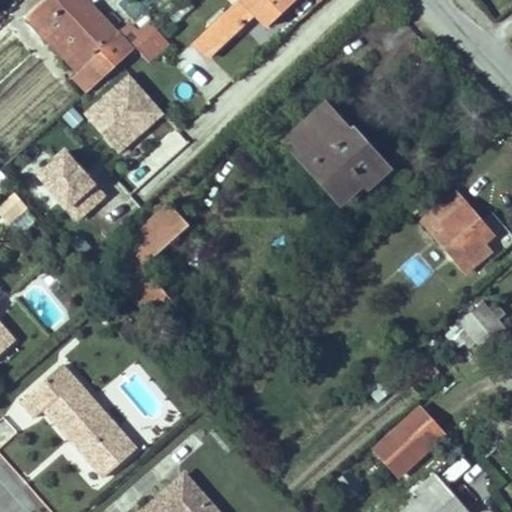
[(116,38),(82,0),(47,0),(34,12),(84,66),(74,75),(69,80),(84,97),(131,54),(139,47),(153,34),(146,26),(135,36),(128,28),(116,38)]
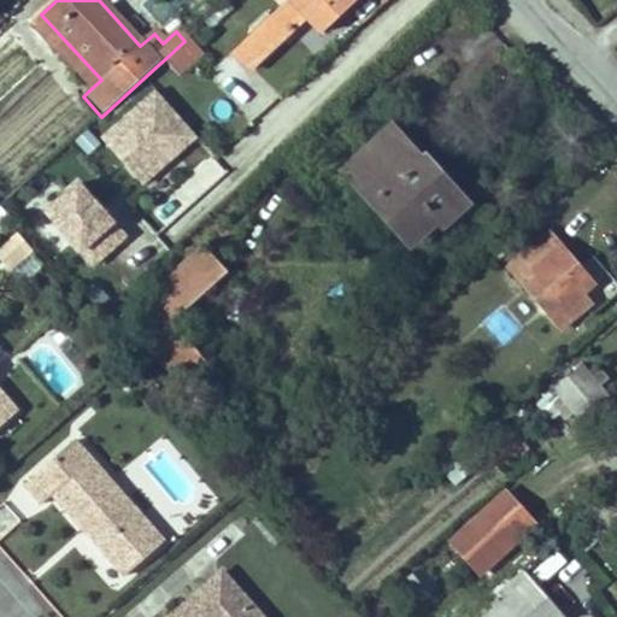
[(323,33),(358,0),(293,0),(236,54),(251,70),(307,17),(323,33)]
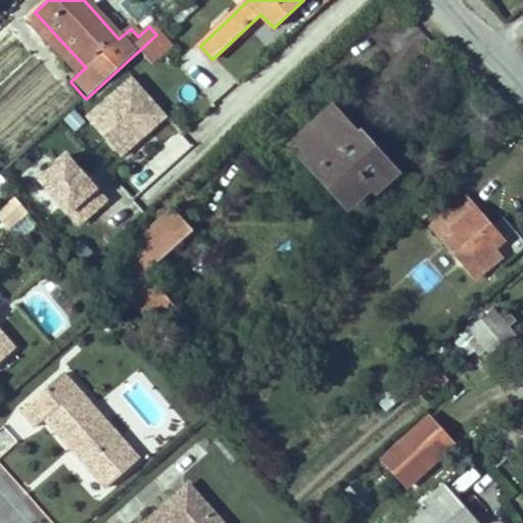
[(26,20),(76,77),(86,67),(35,12),(26,20)]
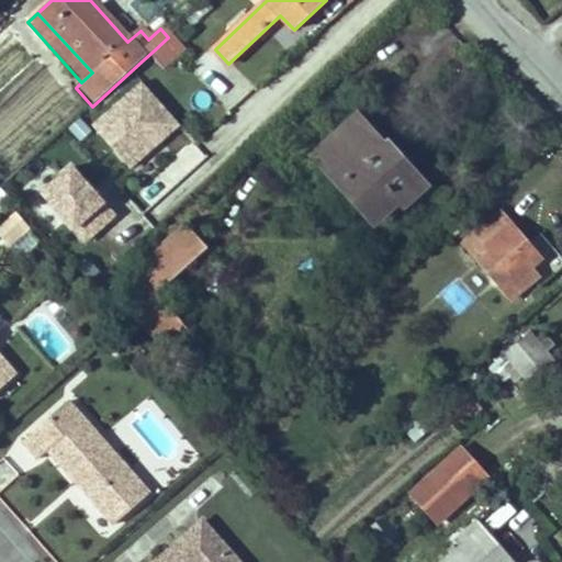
[(153,52),(144,59),(157,76),(182,55),(168,37),(153,52)]
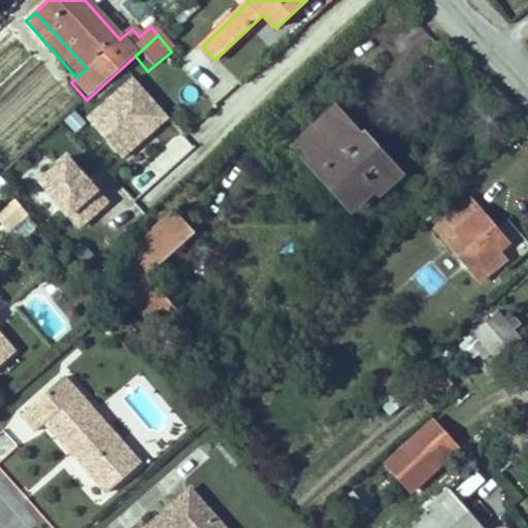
[(189,50),(177,65),(198,80),(209,65),(189,50)]
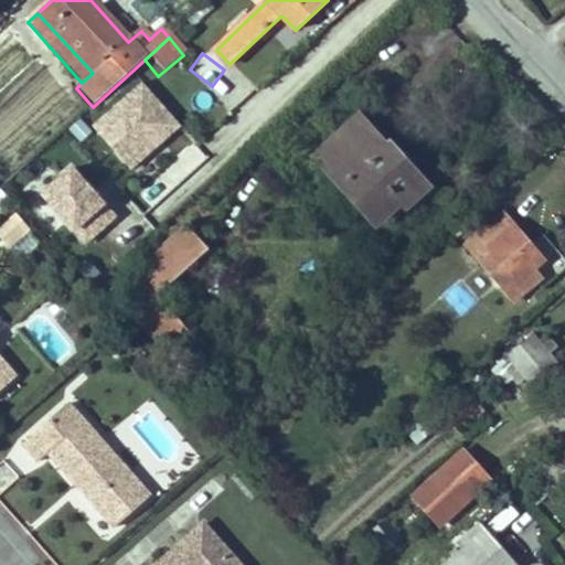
[(182,125),(140,81),(92,126),(134,170),(182,125)]
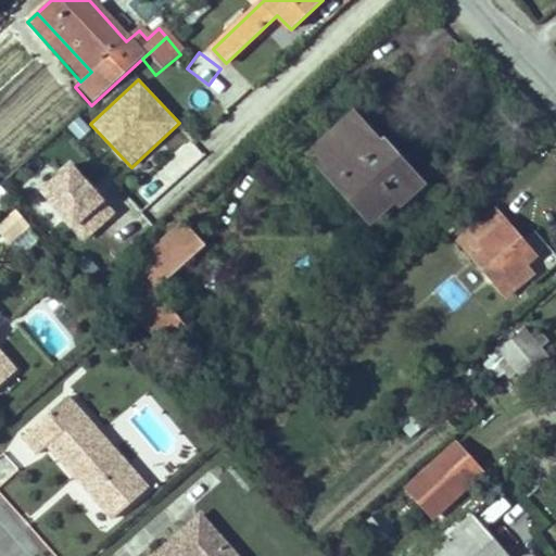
[(428,185),(384,139),(381,140),(355,109),(306,150),(368,225),(391,206),(403,209),(428,185)]
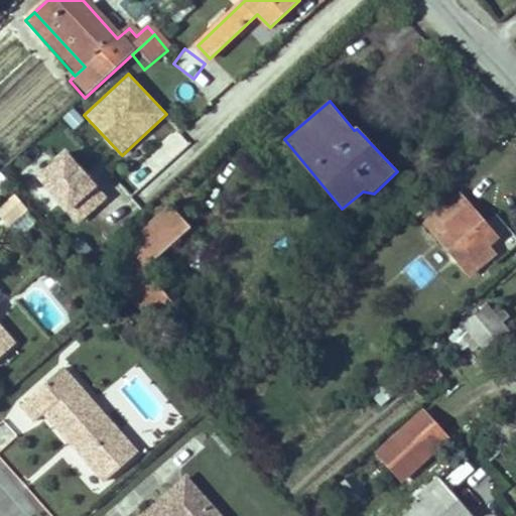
[(107,197),(63,150),(34,176),(78,224),(107,197)]
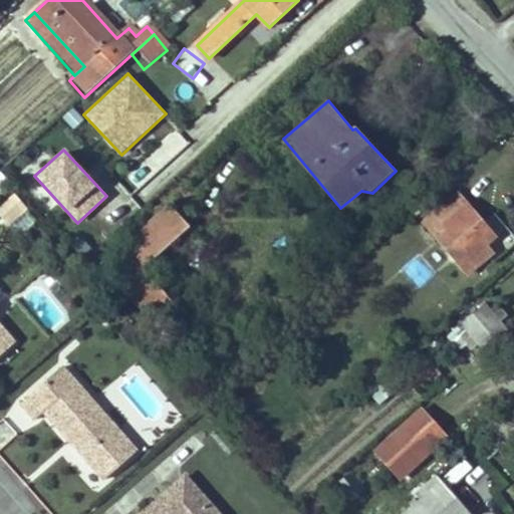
[(28,210),(16,196),(0,209),(0,215),(9,226),(28,210)]
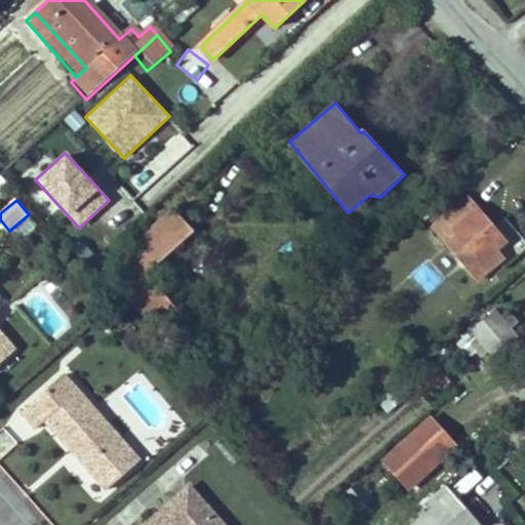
[(505,242),(469,200),(437,228),(480,278),(481,278),(502,258),(495,250),(505,242)]
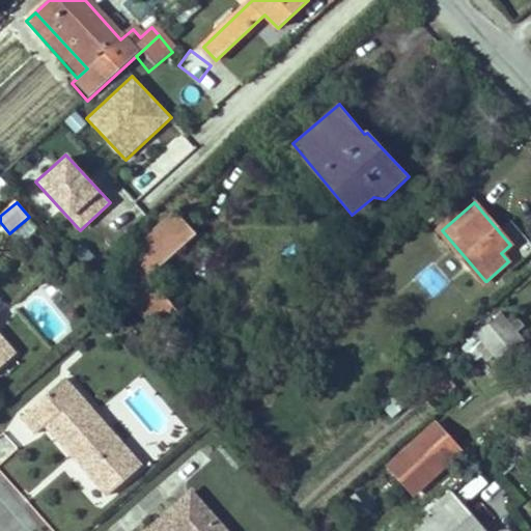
[(148,278),(194,235),(175,214),(143,243),(108,275),(130,300),(159,333),(178,315),(162,295),(148,278)]
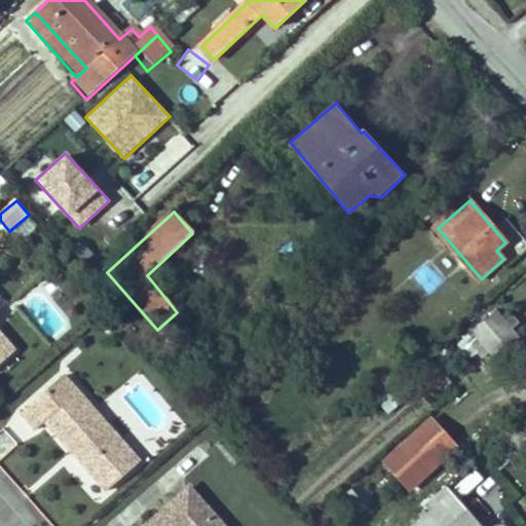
[(522,342),(496,312),(472,334),(498,363),(522,342)]
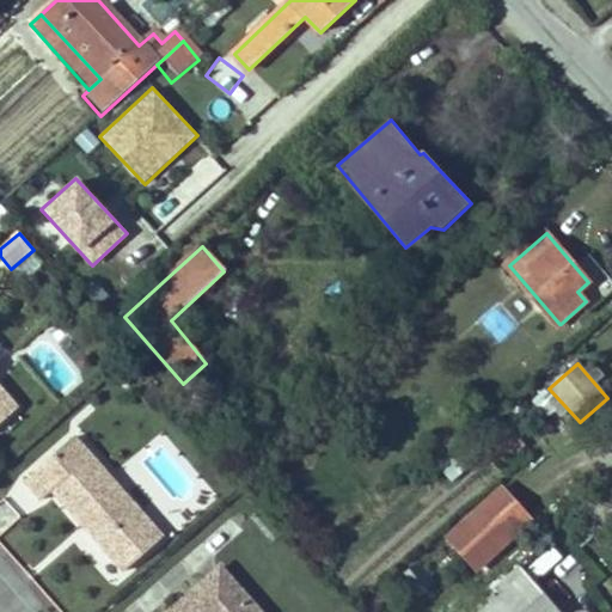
[(0,424),(22,407),(0,383),(0,424)]
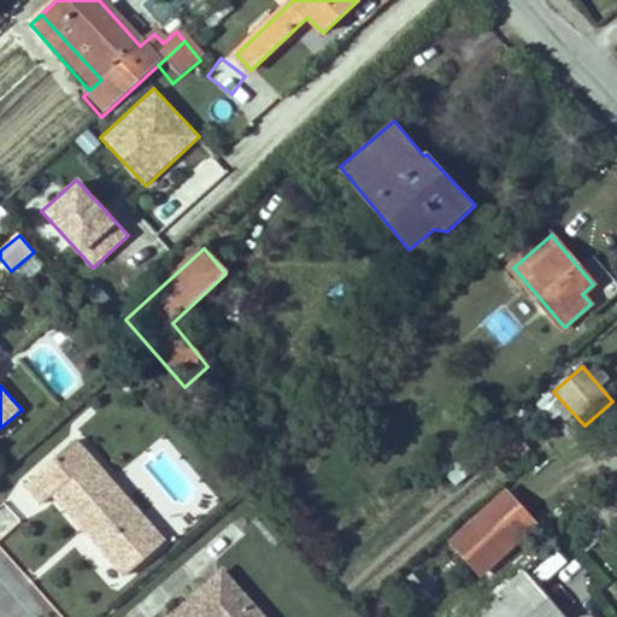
[(148,517),(77,440),(29,485),(46,504),(58,494),(130,574),(159,548),(139,527),(148,517)]
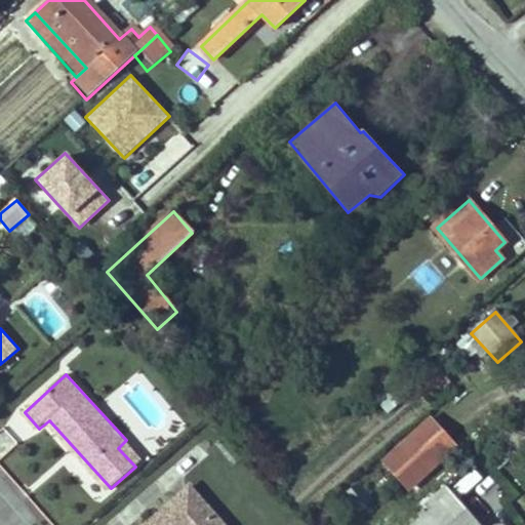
[(457,446),(428,415),(378,461),(408,492),(457,446)]
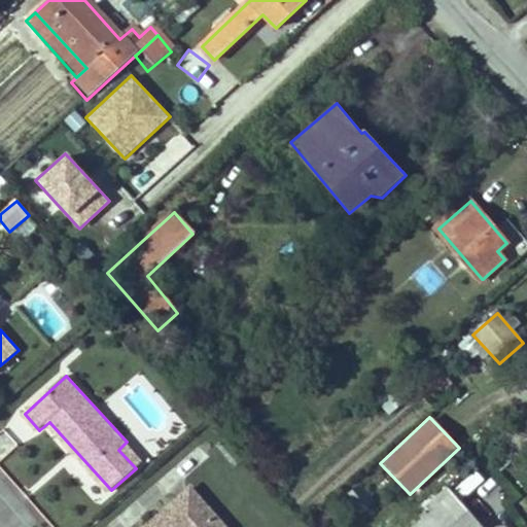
[(143,461),(127,442),(118,450),(136,468),(143,461)]
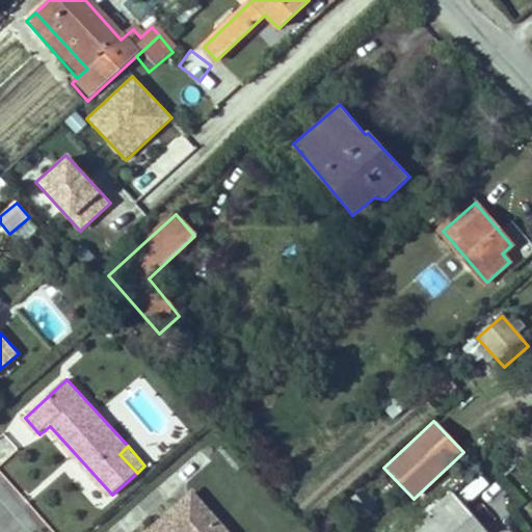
[(463,500),(488,487),(482,476),(457,488),(463,500)]
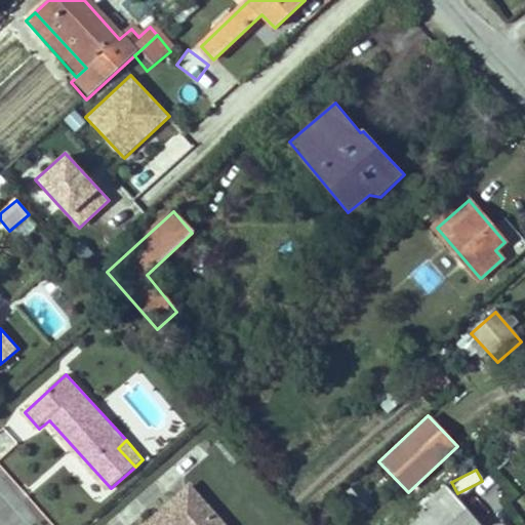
[(228,524),(193,485),(148,524),(228,524)]
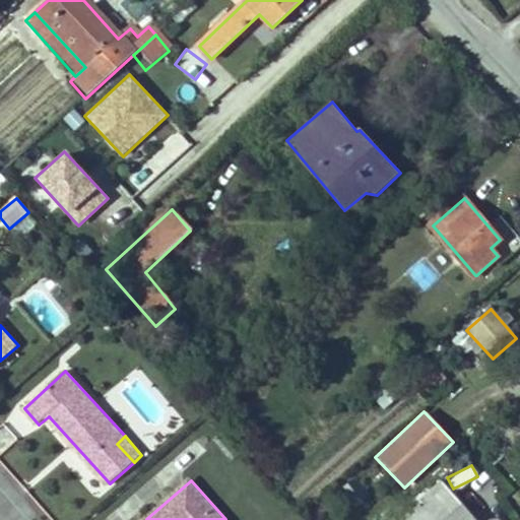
[(473,519),(441,480),(419,498),(427,506),(421,511),(410,519),(473,519)]
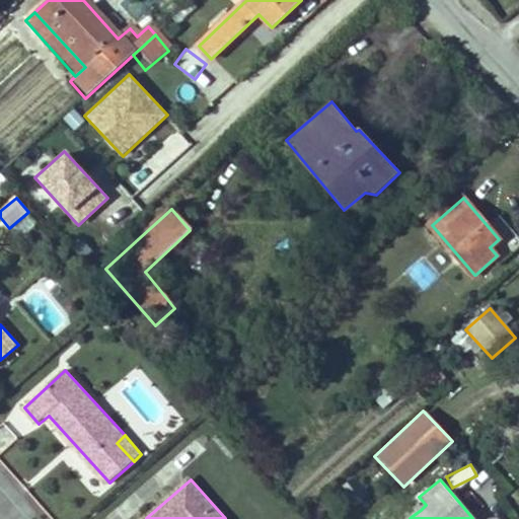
All buildings are outlined.
